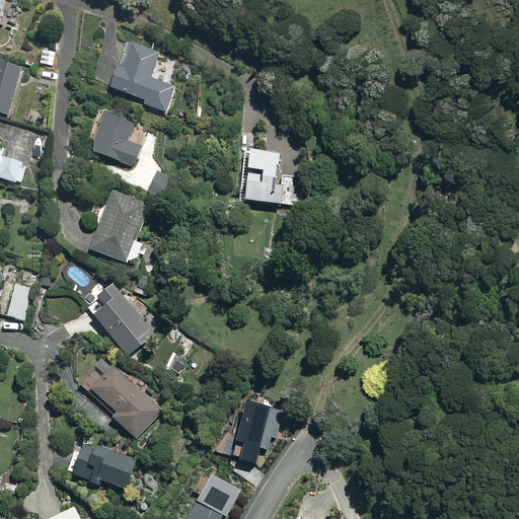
[(161,50),(136,42),(127,69),(119,66),(112,86),(147,98),(144,105),(167,113),(176,85),(152,76),(161,50)]
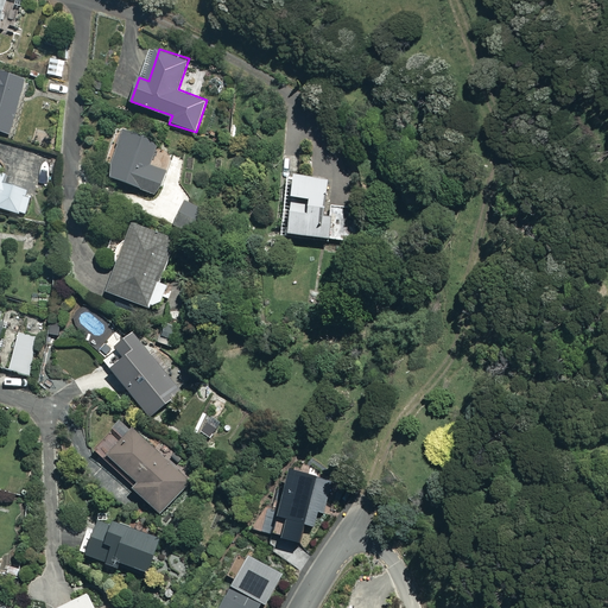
[(64,62),(50,58),(46,75),(61,78),(64,62)]
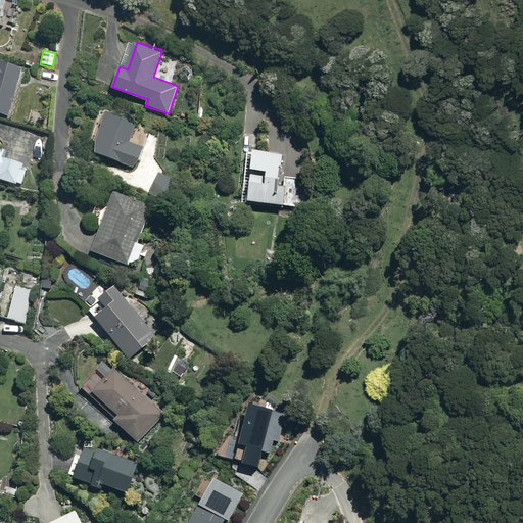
[(0,112),(10,115),(24,64),(0,58),(0,112)]
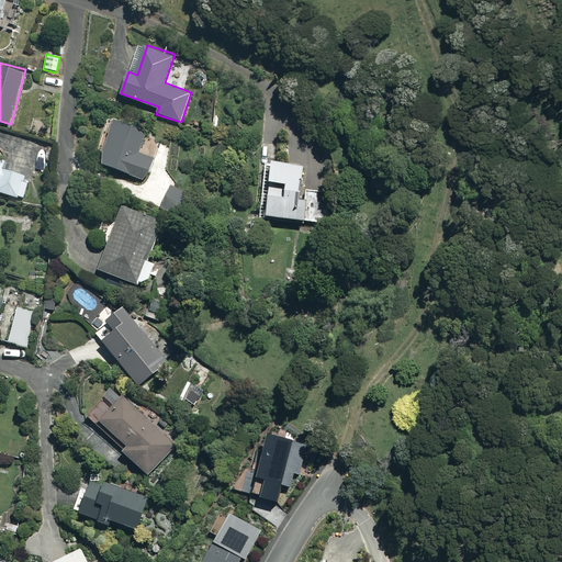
[(146,131),(113,120),(97,165),(144,182),(154,156),(138,149),(146,131)]
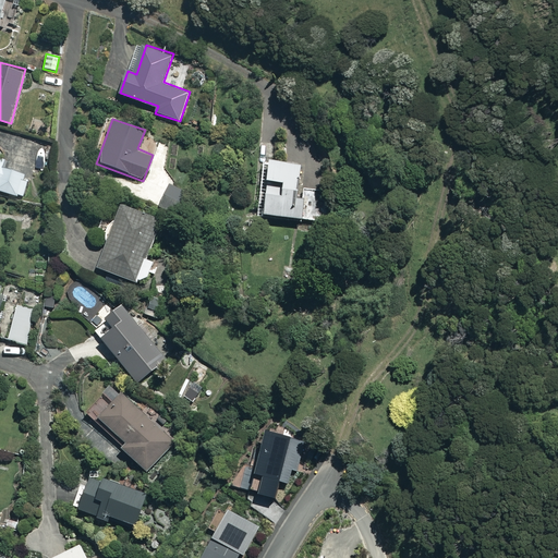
[(0,189),(24,197),(32,174),(4,169),(7,160),(0,156),(0,189)]
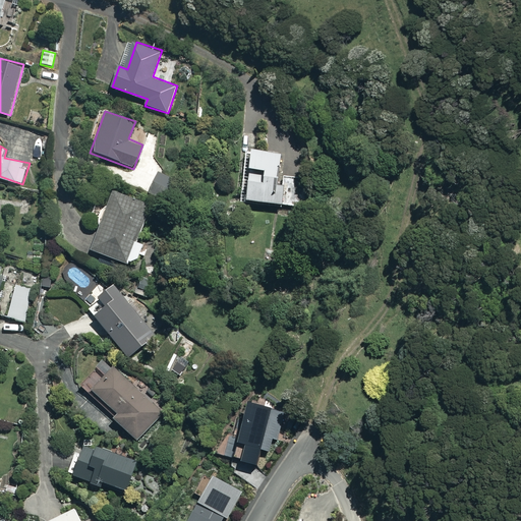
[(284,152),(249,149),(245,201),(306,207),(309,177),(282,175),(284,152)]
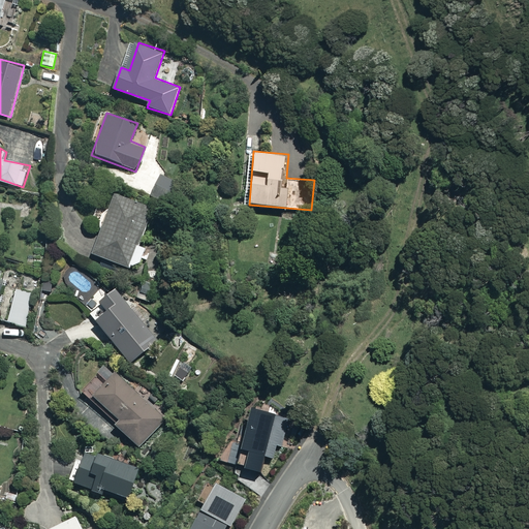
[(180,184),(159,176),(152,195),(173,204),(180,184)]
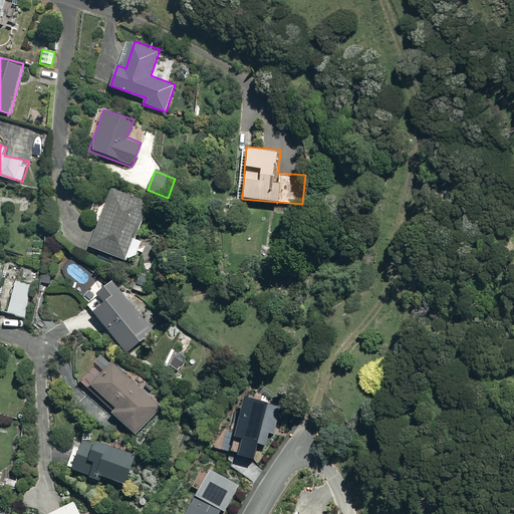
[(90,245),(126,259),(149,200),(112,187),(90,245)]
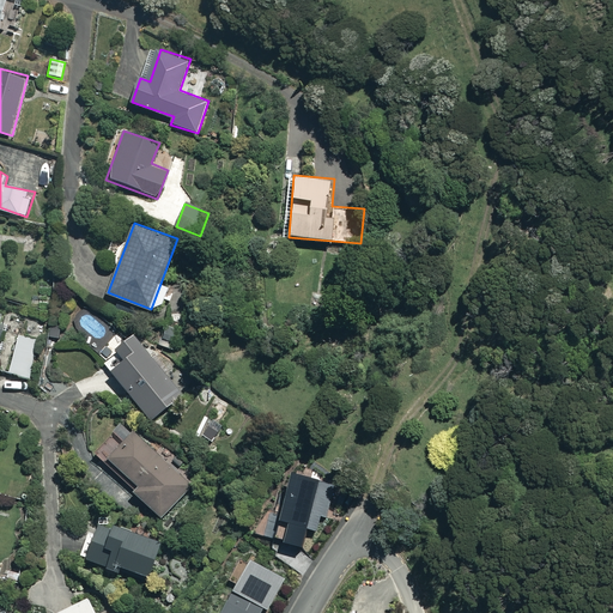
[(62,323),(50,321),(47,337),(60,339),(62,323)]
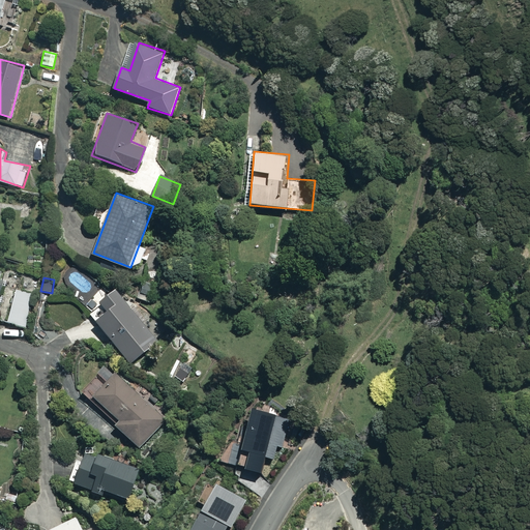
[(32,295),(17,290),(7,323),(24,327),(32,295)]
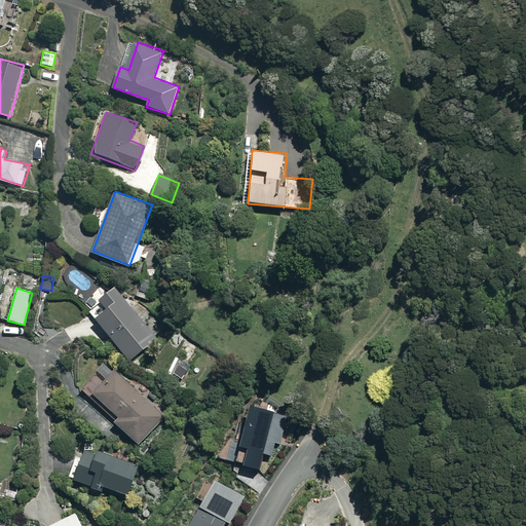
[(123,294),(97,314),(133,361),(160,339),(123,294)]
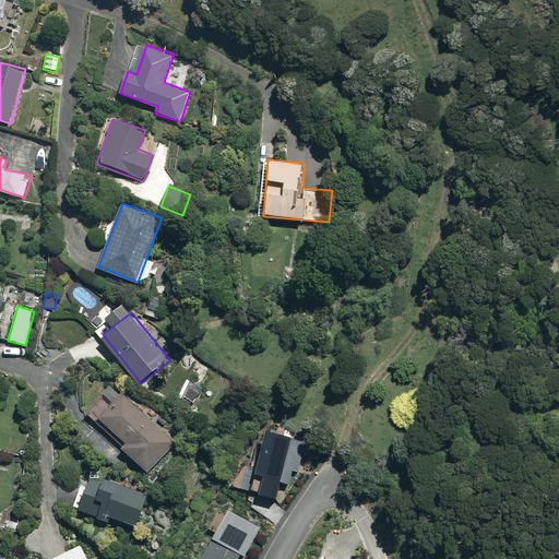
[(203,387),(190,379),(180,395),(193,403),(203,387)]
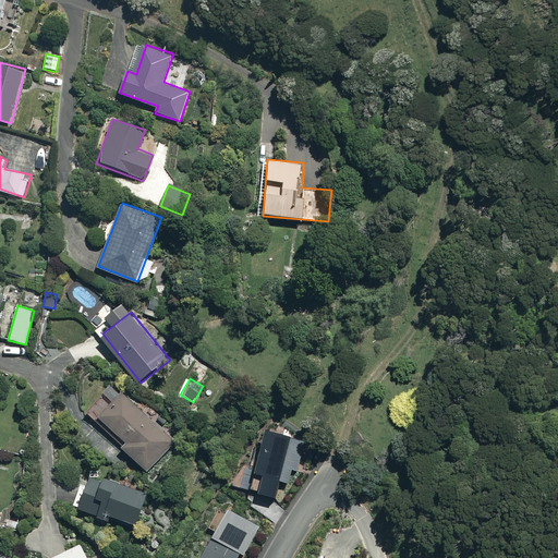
[(123,389),(100,415),(129,440),(122,447),(148,471),(178,438),(123,389)]
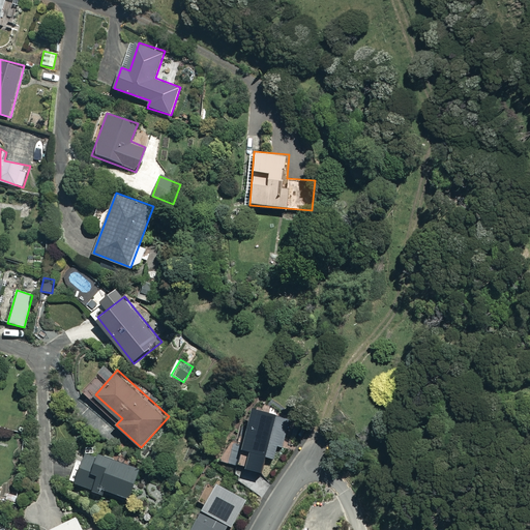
[(87,449),(76,482),(133,500),(143,467),(87,449)]
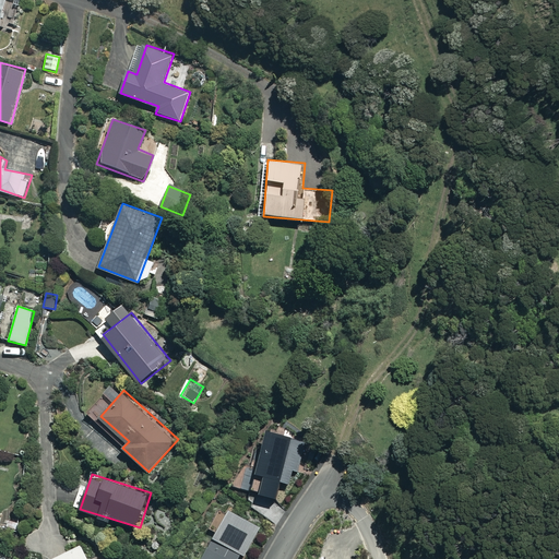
[(233,511),(204,558),(239,558),(259,526),(233,511)]
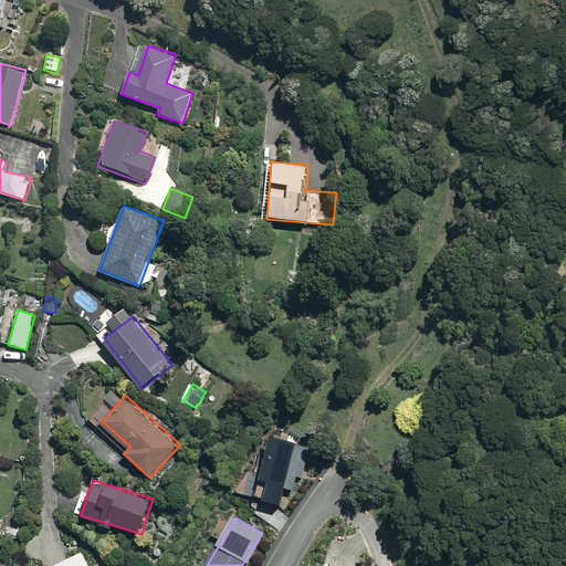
[(87,565),(81,552),(52,565),(102,565),(101,564),(97,565),(87,565)]
